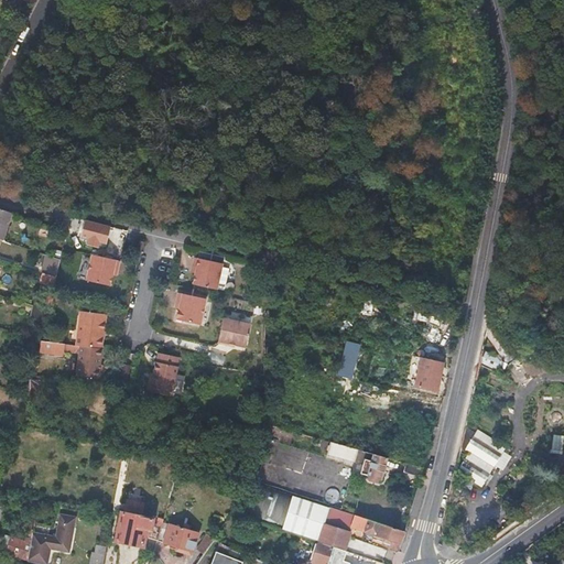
[(0,239),(9,213),(0,209),(0,239)]
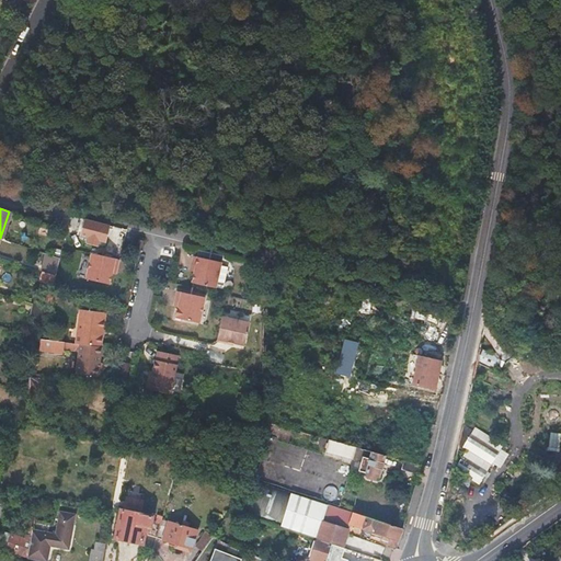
[(106,242),(110,226),(84,220),(81,236),(106,242)]
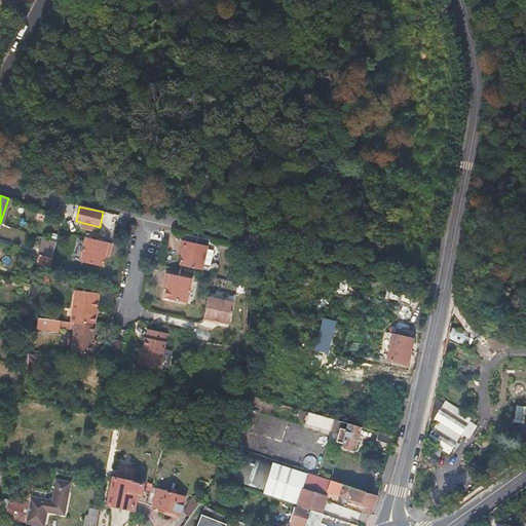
[(43,238),(38,254),(52,258),(55,242),(43,238)]
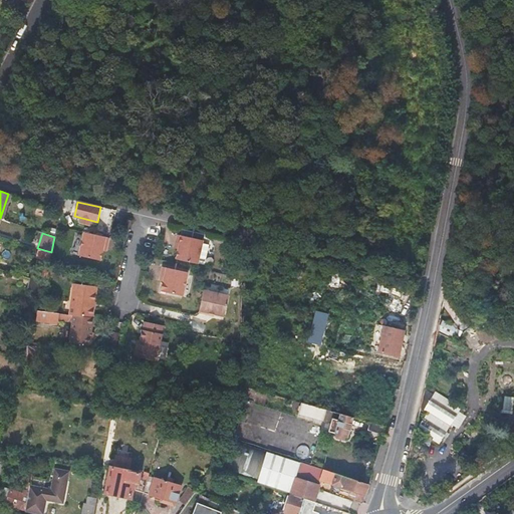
[(109,239),(84,233),(79,256),(100,260),(102,251),(104,245),(108,246),(109,239)]
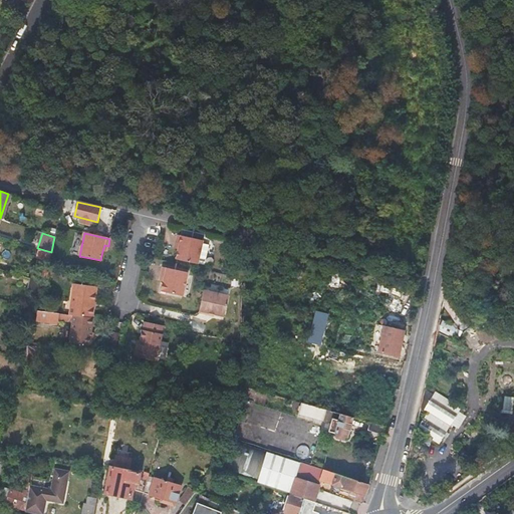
[(184,245),(181,254),(180,260),(202,266),(207,242),(182,236),(179,244),(184,245)]
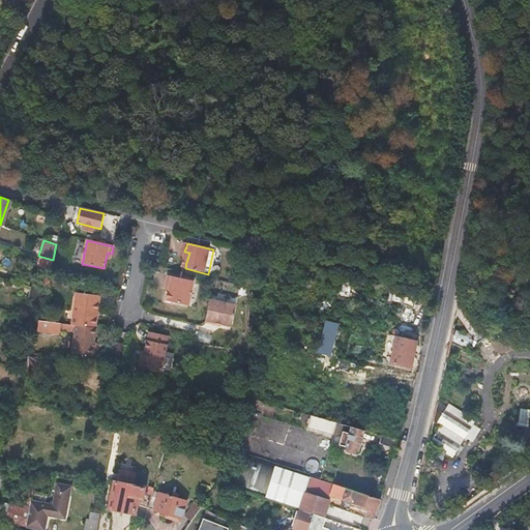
[(53,260),(38,256),(36,264),(51,268),(53,260)]
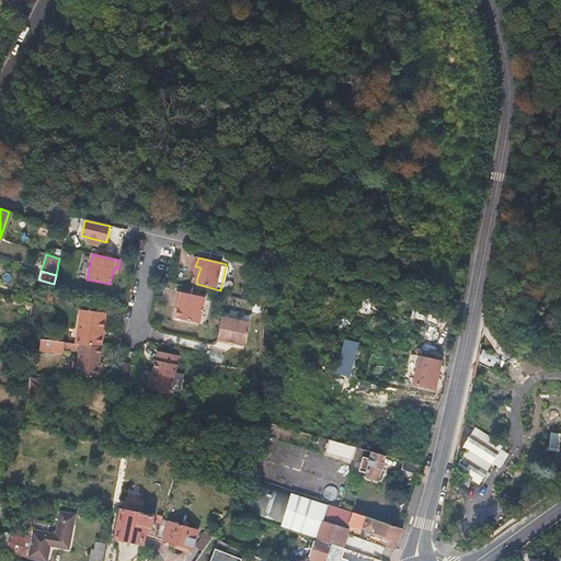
[(181,293),(180,301),(184,302),(182,312),(181,319),(203,324),(209,299),(181,293)]
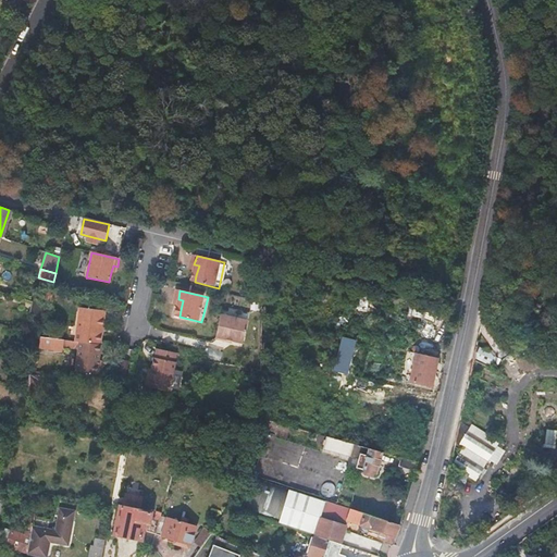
[(48,307),(32,302),(28,312),(45,318),(48,307)]
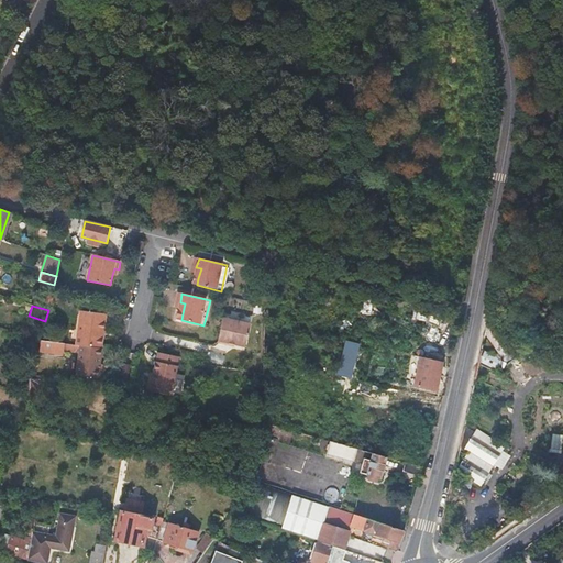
[(79,311),(75,344),(100,348),(101,337),(99,335),(100,328),(103,328),(105,313),(79,311)]
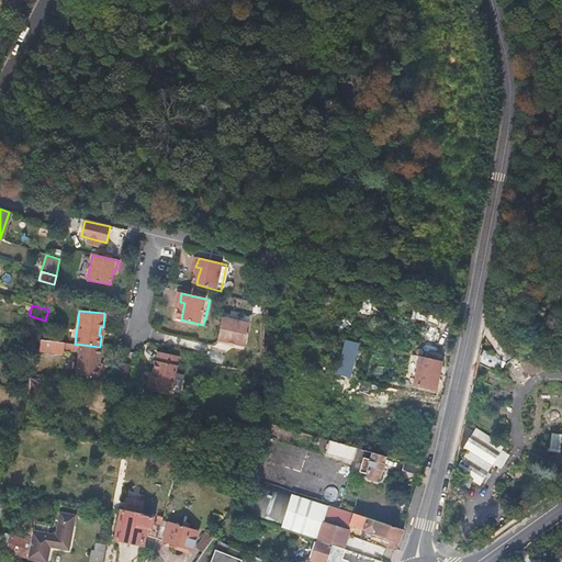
[(221,347),(229,349),(231,345),(240,347),(247,348),(253,325),(226,319),(221,347)]
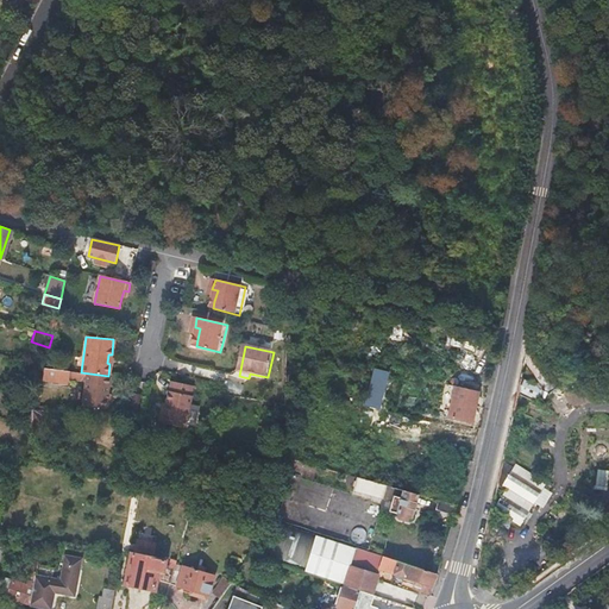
[(41,378),(41,380),(57,381),(67,382),(67,383),(68,378),(85,381),(81,405),(105,408),(110,376),(108,376),(81,372),(44,368),(42,375),(41,378)]
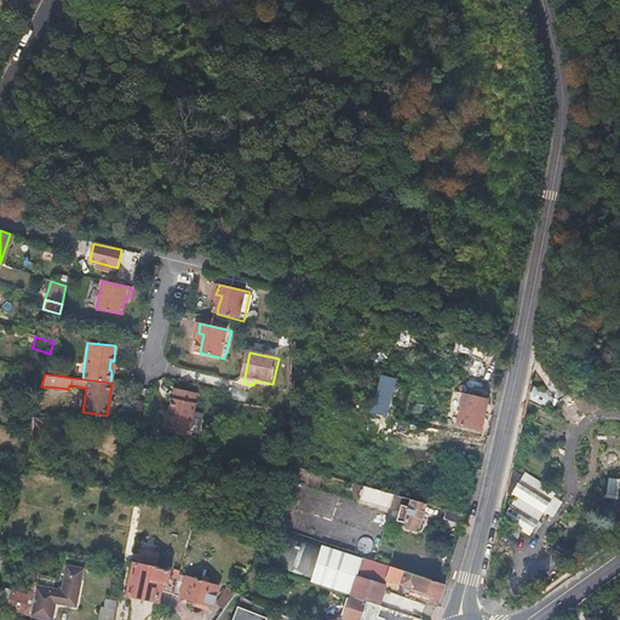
[(382,374),(374,402),(380,403),(388,377),(382,374)]
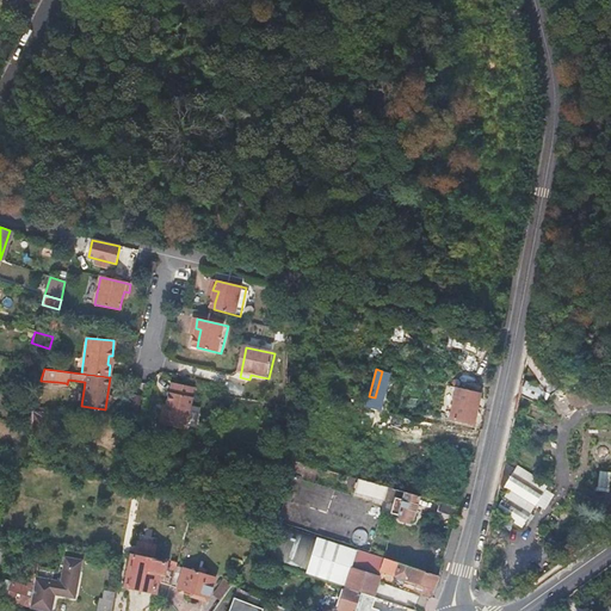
[(162,413),(160,413),(159,423),(185,430),(193,396),(191,396),(193,386),(172,381),(168,390),(167,390),(164,405),(162,413)]
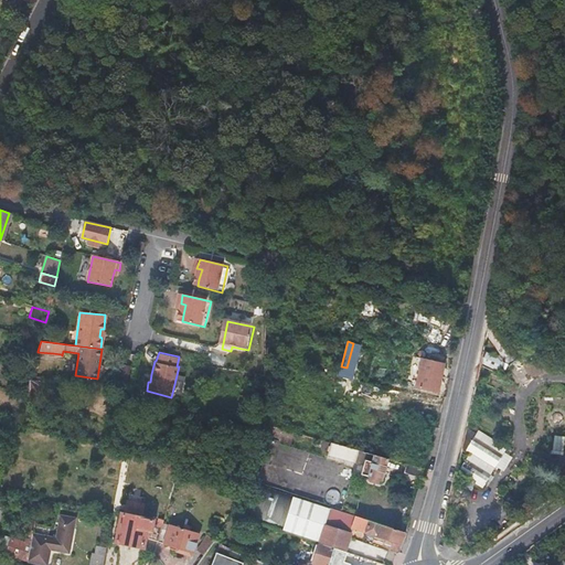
[(437,392),(440,376),(429,374),(432,368),(433,361),(423,359),(416,387),(437,392)]
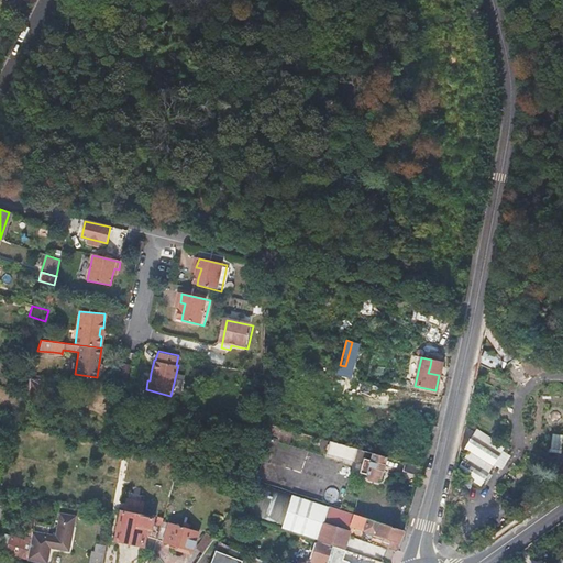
[(439,375),(448,376),(449,370),(430,366),(428,373),(439,375)]
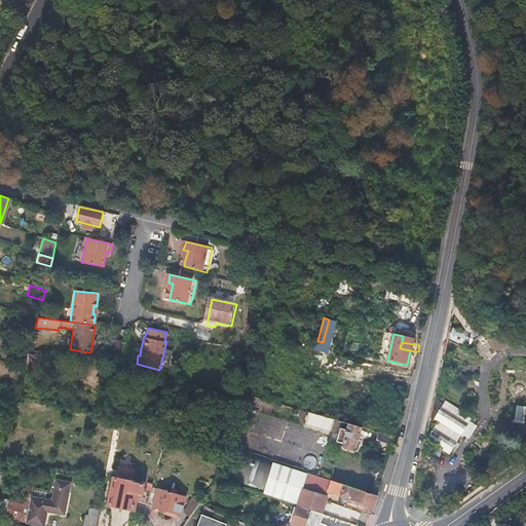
[(36,357),(37,353),(30,353),(28,352),(24,364),(28,364),(29,361),(32,358),(36,357)]
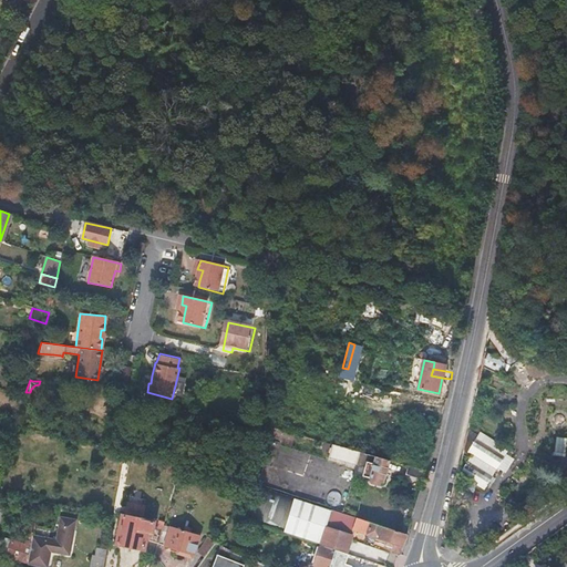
[(491,473),(503,480),(513,456),(505,453),(508,444),(478,431),(460,473),(485,484),(491,473)]
